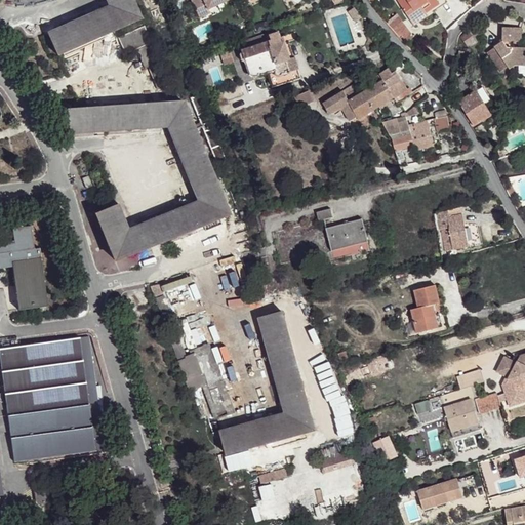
[(57,56),(143,21),(132,0),(106,0),(110,7),(48,33),(57,56)]
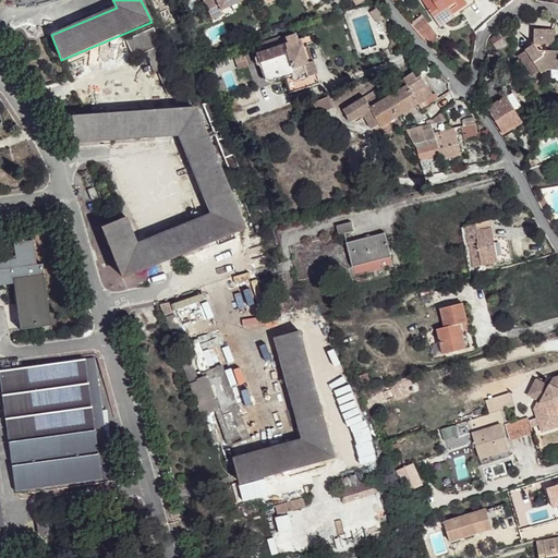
[(197,0),(189,0),(184,2),(189,13),(202,7),(197,0)]
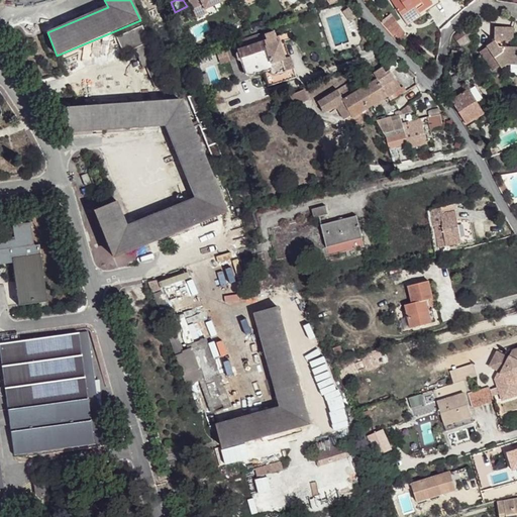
[(188,0),(194,11),(204,7),(204,8),(205,8),(221,0),(188,0)]
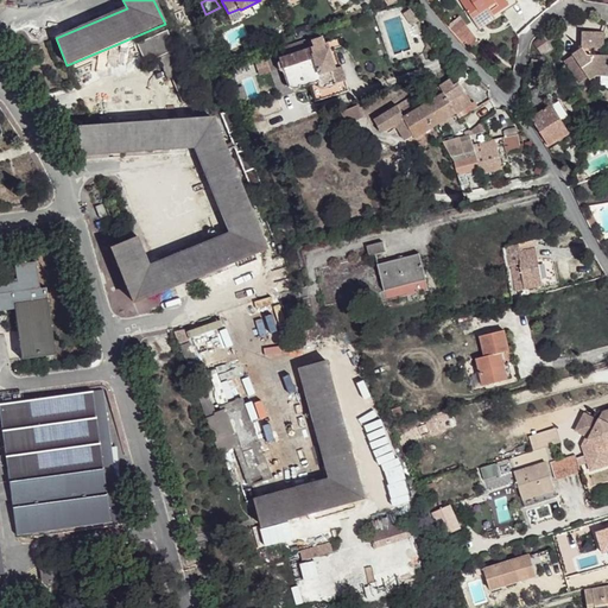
[(460,0),(476,26),(487,19),(489,7),(496,2),(501,11),(515,0),(460,0)]
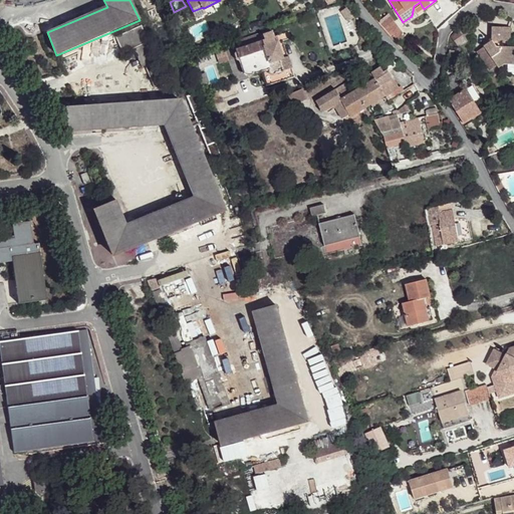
[(403,22),(406,25),(440,3),(438,0),(437,0),(436,0),(424,9),(420,2),(414,6),(412,16),(403,22)]
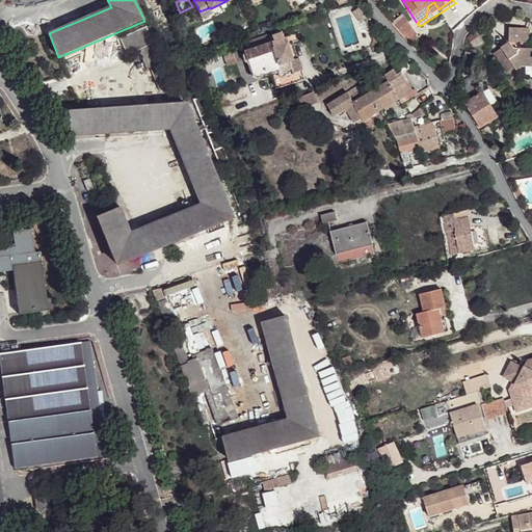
[(210,7),(200,11),(202,17),(213,11),(211,8),(210,8),(210,7)]
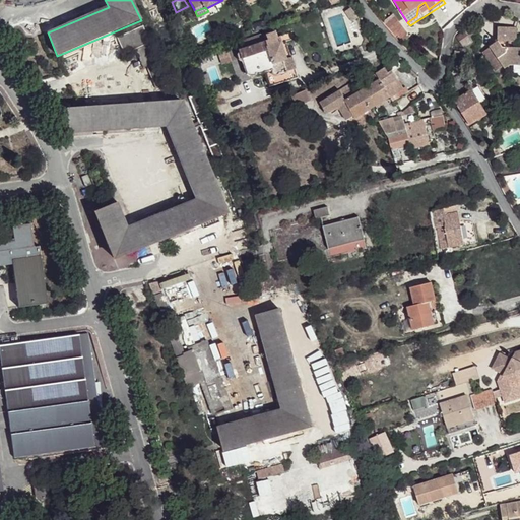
[(134,48),(142,66),(145,65),(157,60),(141,23),(115,36),(123,53),(134,48)]
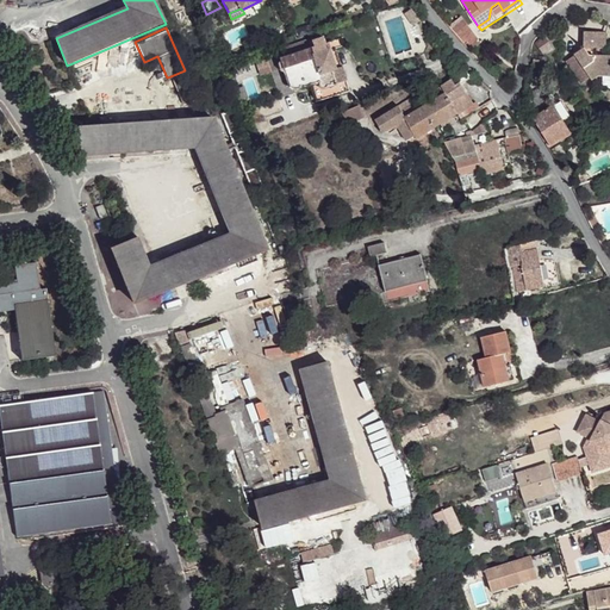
[(605,33),(584,33),(584,50),(595,50),(602,50),(605,47),(605,33)]
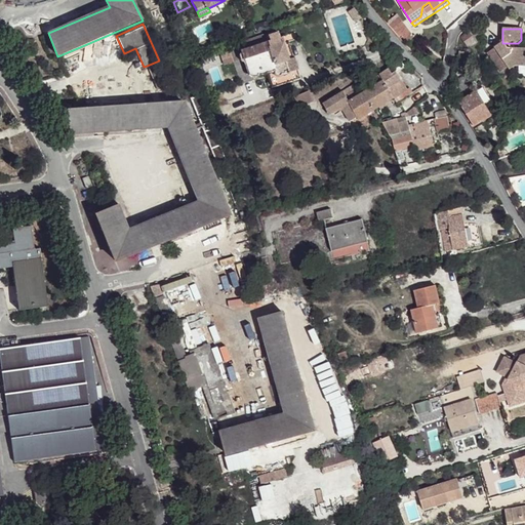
[(241,51),(250,77),(254,79),(268,74),(273,72),(274,75),(276,77),(280,77),(283,76),(289,73),(285,62),(285,61),(288,59),(282,43),(281,43),(278,32),(268,35),(270,41),(241,51)]
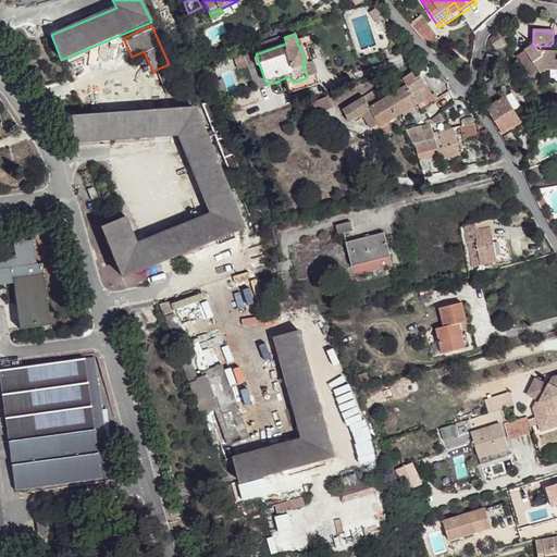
[(497,49),(504,44),(497,34),(490,39),(497,49)]
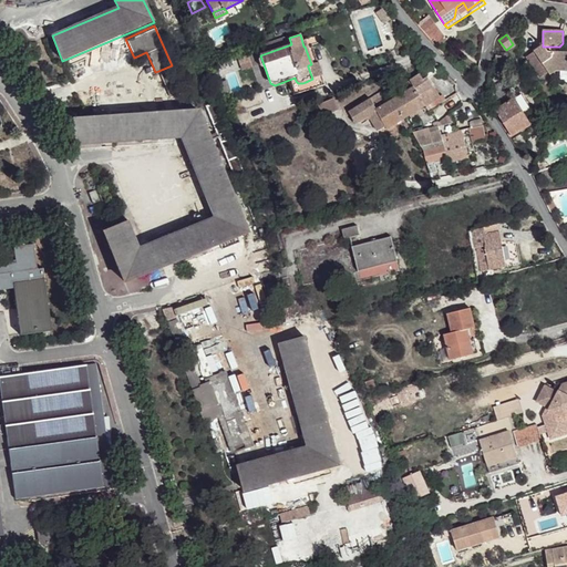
[(543,48),(527,59),(540,79),(547,74),(549,78),(554,73),(564,73),(566,70),(566,53),(553,53),(543,53),(543,48)]
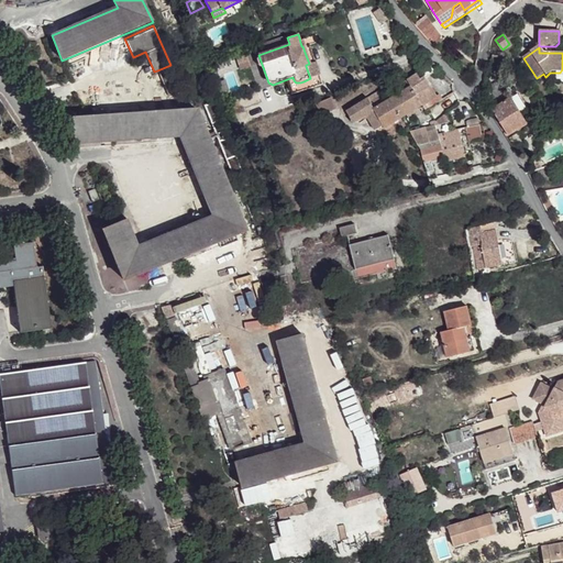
[(293,77),(287,79),(293,95),(324,85),(316,63),(306,66),(310,78),(304,81),(300,83),(296,83),(294,80),(293,77)]
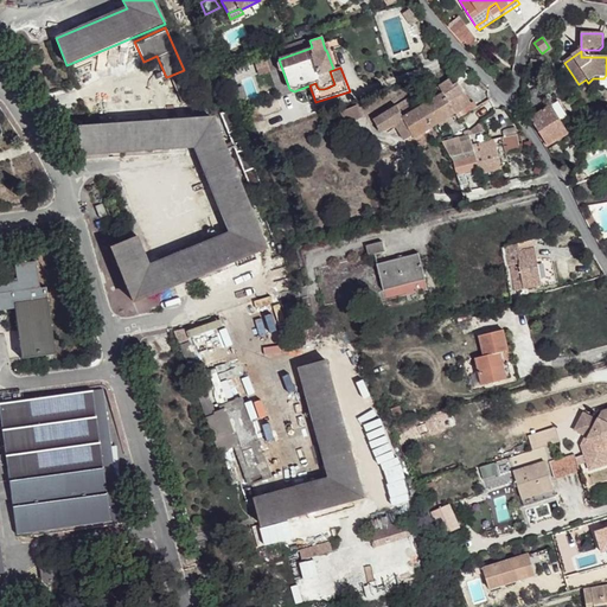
[(449,78),(451,80),(454,87),(458,84),(459,85),(470,78),(464,69),(449,78)]
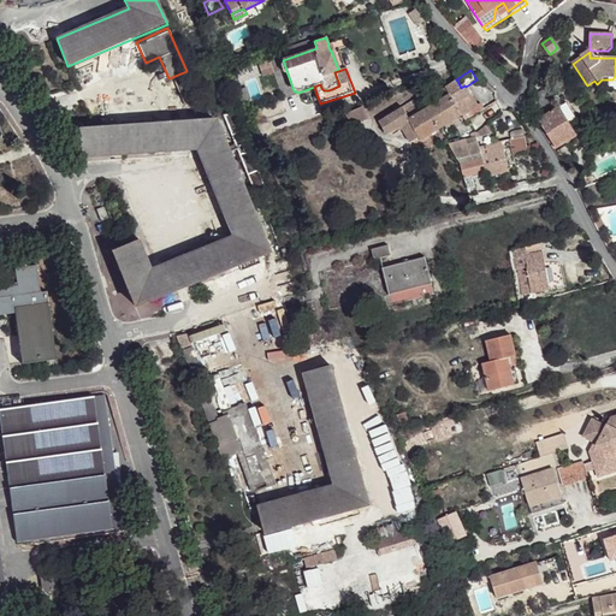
[(461,88),(457,81),(444,89),(449,98),(450,96),(450,95),(461,88)]
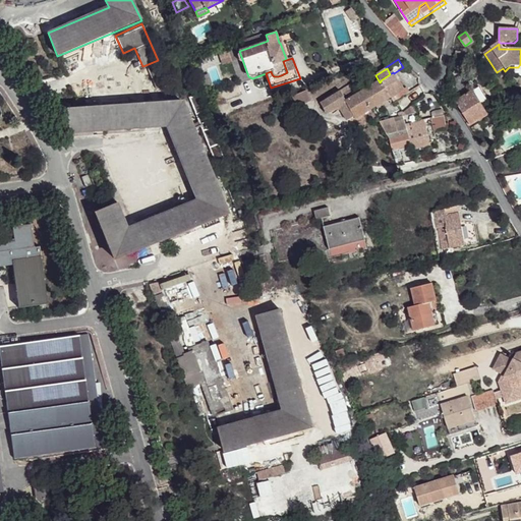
[(394,73),(393,72),(390,74),(381,80),(381,81),(392,99),(398,95),(405,90),(394,73)]
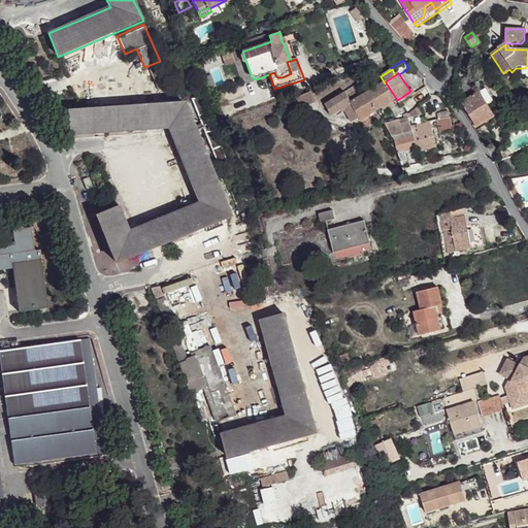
[(377,88),(385,84),(381,76),(374,80),(377,88)]
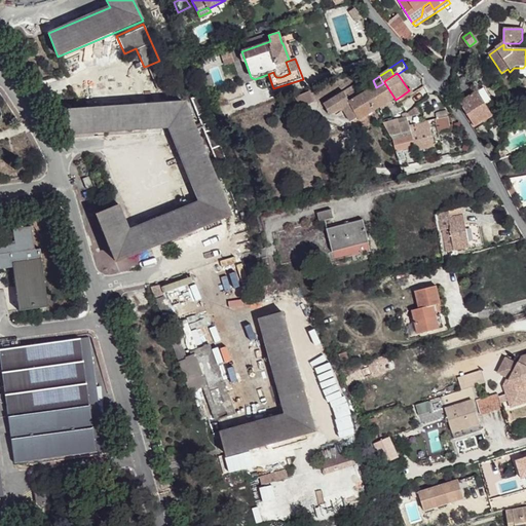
[(366,94),(376,87),(373,80),(373,79),(362,85),(366,94)]
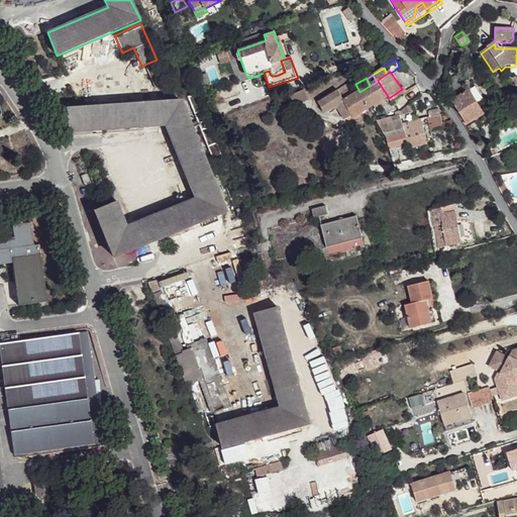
[(359,92),(371,108),(389,98),(378,81),(377,82),(370,86),(359,92)]
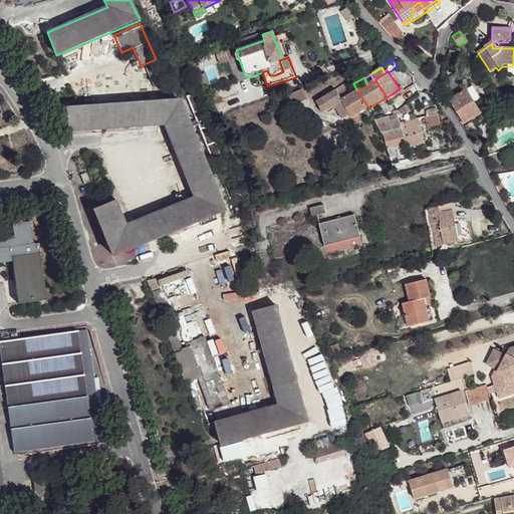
[(349,82),(337,90),(342,99),(355,92),(349,82)]
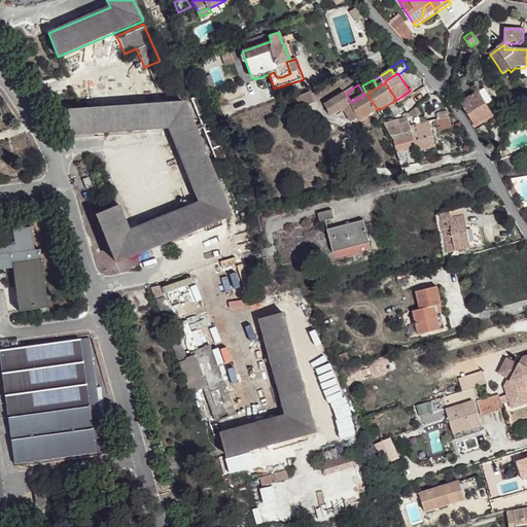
[(480,93),(487,106),(494,102),(486,89),(480,93)]
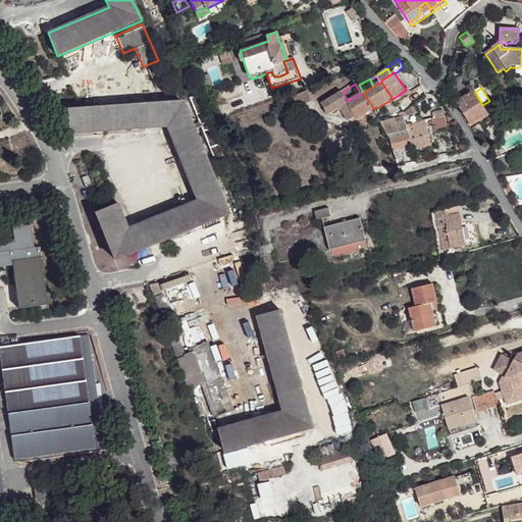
[(408,89),(406,90),(399,95),(402,99),(411,94),(408,89)]
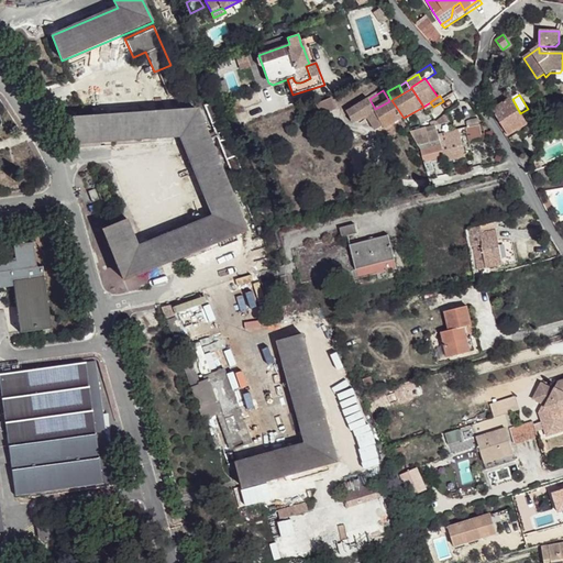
[(332,99),(317,106),(322,117),(337,110),(332,99)]
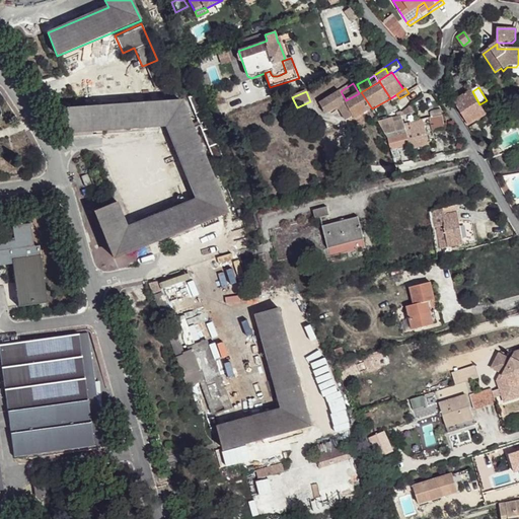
[(341,91),(320,102),(326,114),(338,106),(347,122),(355,117),(356,119),(372,108),(361,92),(359,93),(346,100),(341,91)]
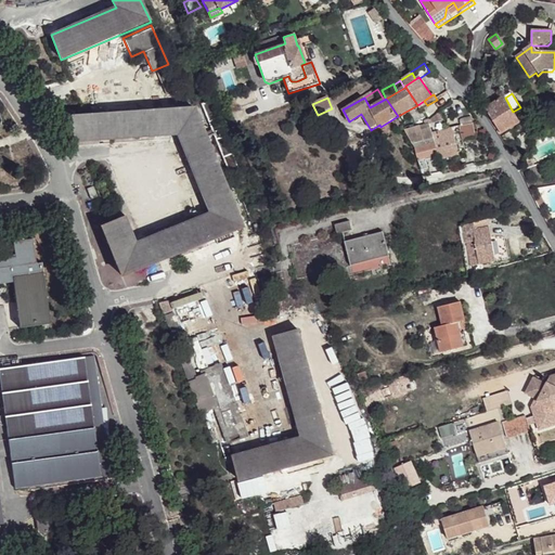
[(501,134),(519,123),(513,112),(505,98),(485,110),(501,134)]
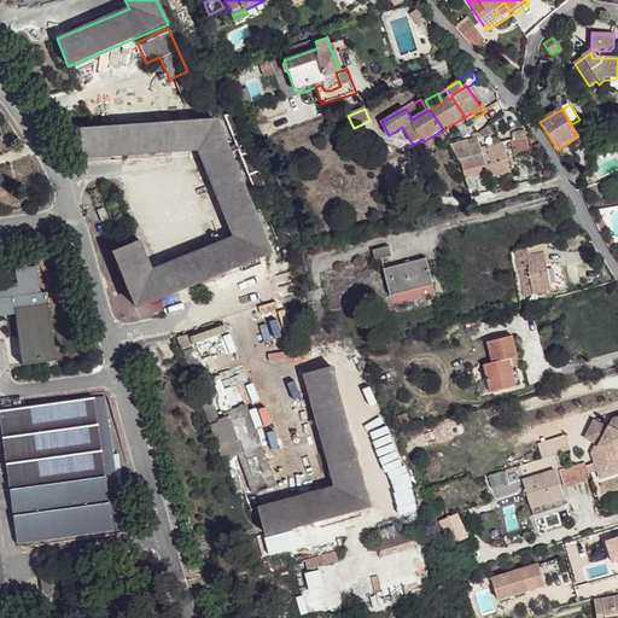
[(234,110),(223,115),(256,194),(267,190),(234,110)]
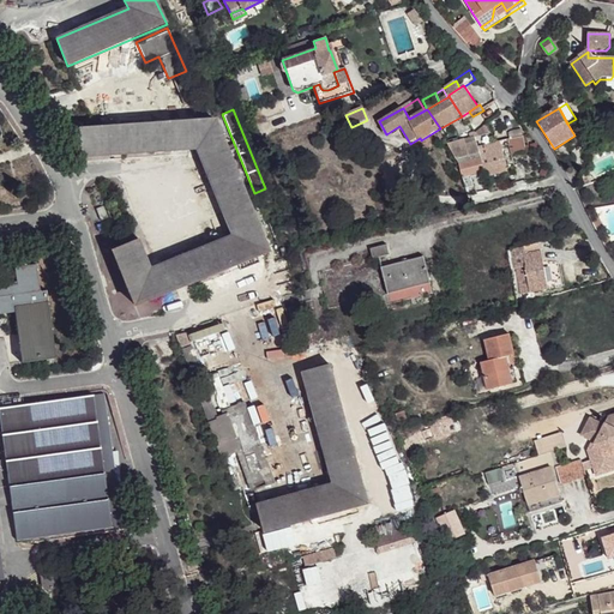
[(133,305),(268,251),(216,125),(83,134),(85,162),(198,155),(228,235),(148,266),(137,240),(110,250),(133,305)]
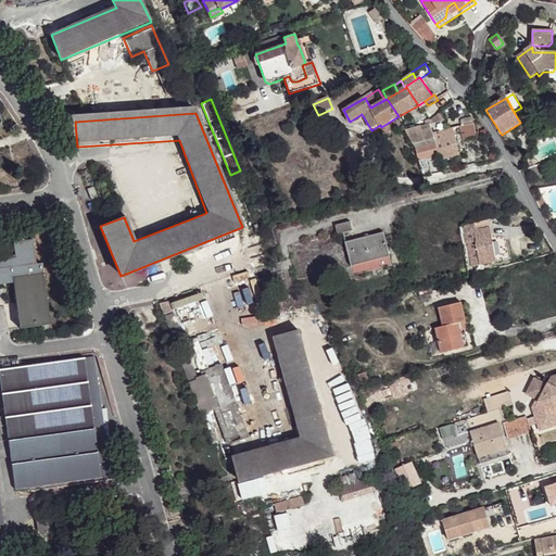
[(441,113),(431,122),(433,125),(444,122),(441,113)]
